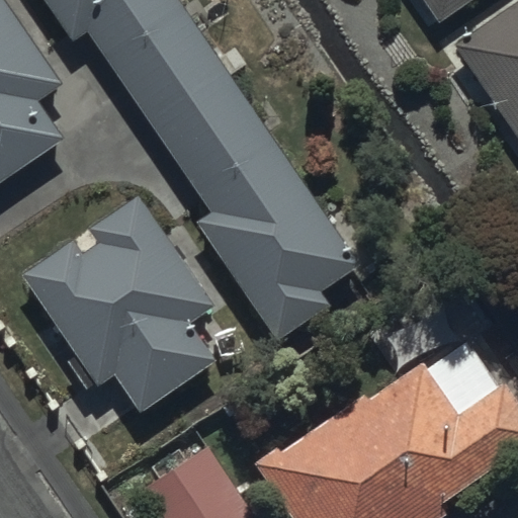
[(61,88),(3,0),(0,0),(0,181),(61,143),(35,104),(61,88)]
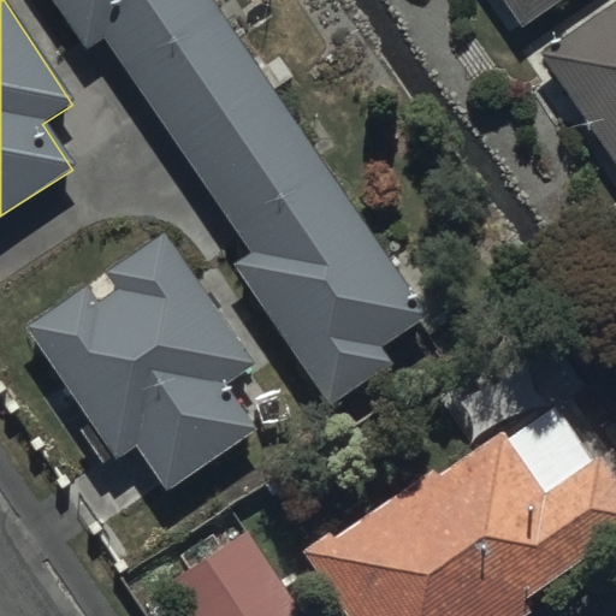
[(48,0),(83,52),(104,39),(235,262),(335,408),(396,365),(385,349),(430,319),(209,0),(48,0)]
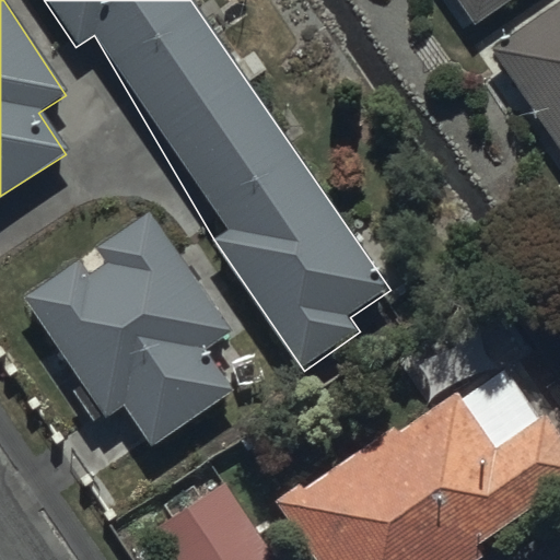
[(456,0),(473,23),(504,0),(456,0)]
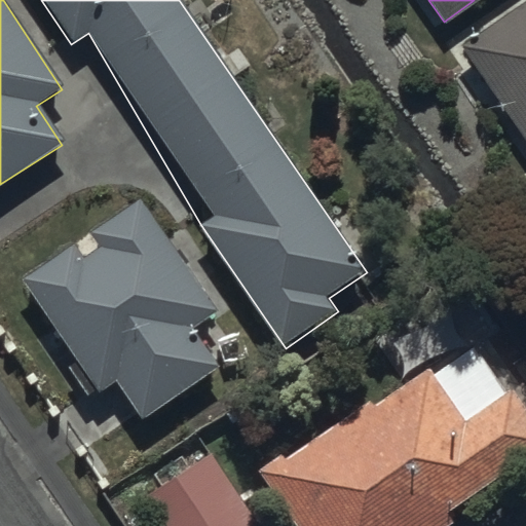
[(525,2),(461,46),(525,145),(525,2)]
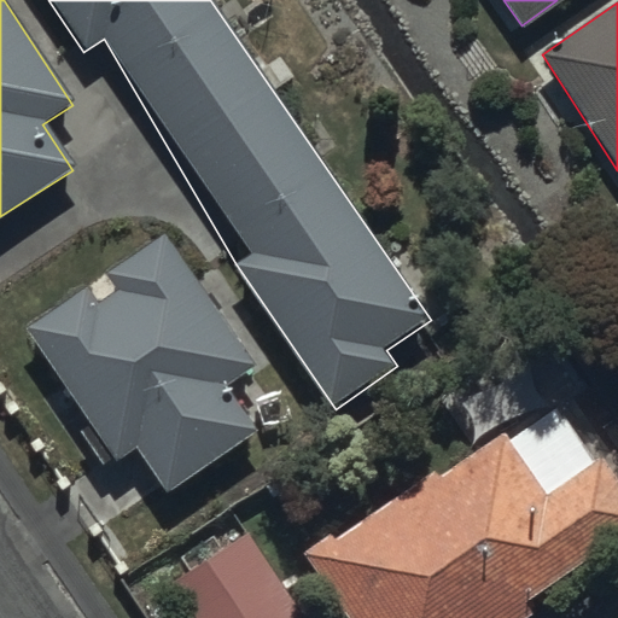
[(257,369),(162,233),(108,269),(122,290),(98,307),(85,287),(27,328),(94,425),(80,436),(100,464),(109,458),(116,468),(139,452),(169,494),(256,432),(227,391),(257,369)]
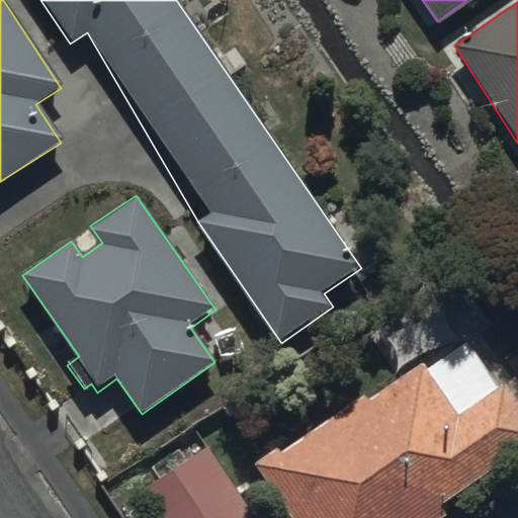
[(445,517),(439,507),(517,455),(517,403),(508,386),(500,392),(467,342),(369,405),(364,399),(257,467),(289,517),(445,517)]
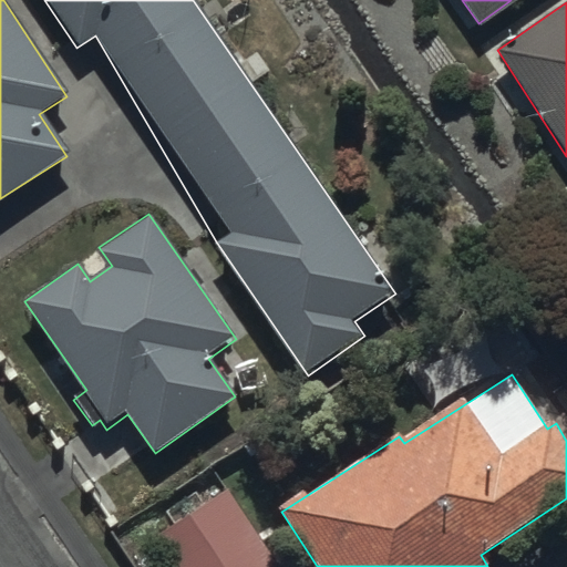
[(274,566),(225,488),(148,534),(168,566),(274,566)]
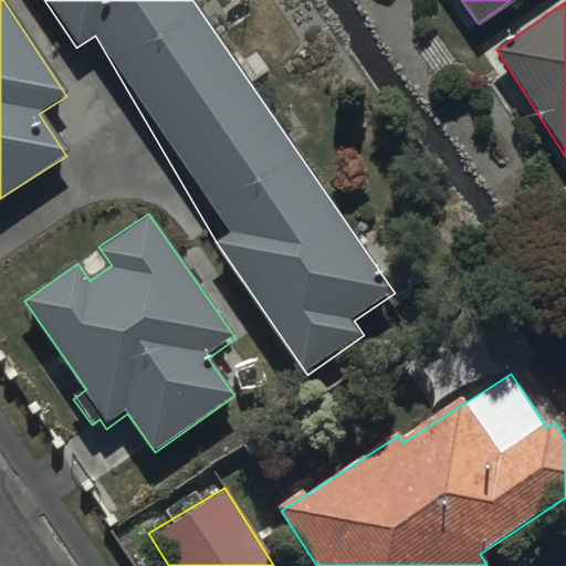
All buildings are outlined.
